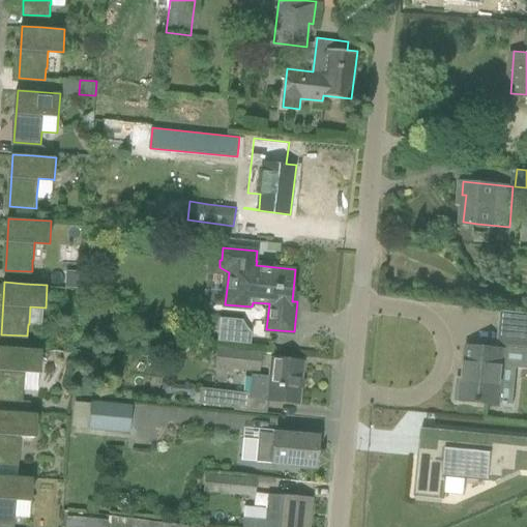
[(88,310),(87,325),(103,326),(104,311),(88,310)]
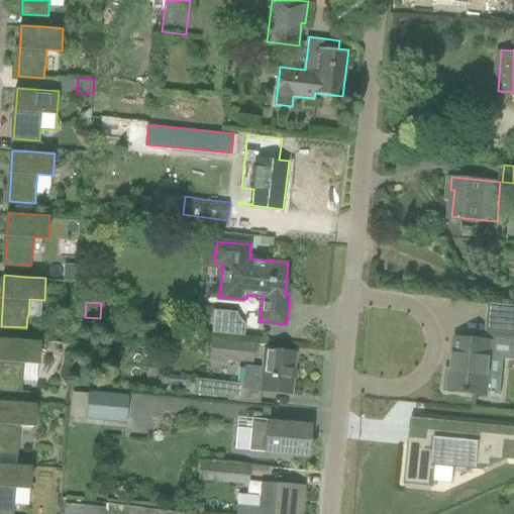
[(513,320),(492,318),(490,335),(513,337),(513,320)]
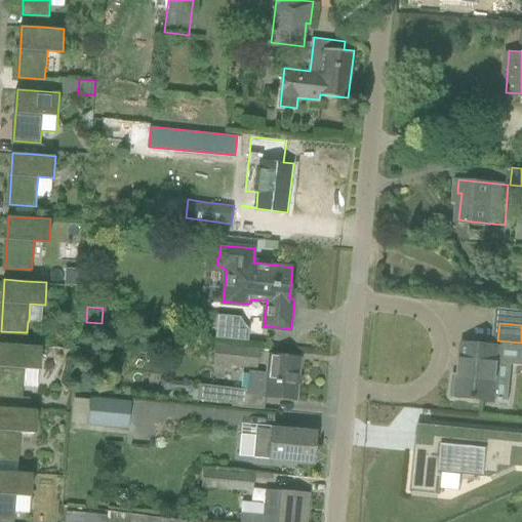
[(24,385),(25,367),(40,368),(42,346),(21,345),(0,343),(0,394),(3,395),(23,396),(24,385)]
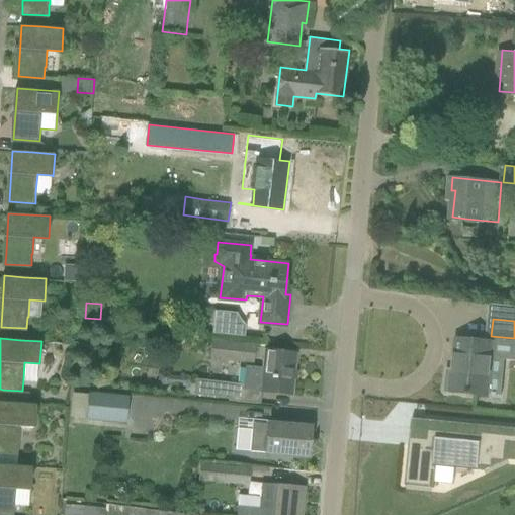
[(459,338),(456,369),(450,368),(448,390),(458,391),(490,394),(495,341),(459,338)]
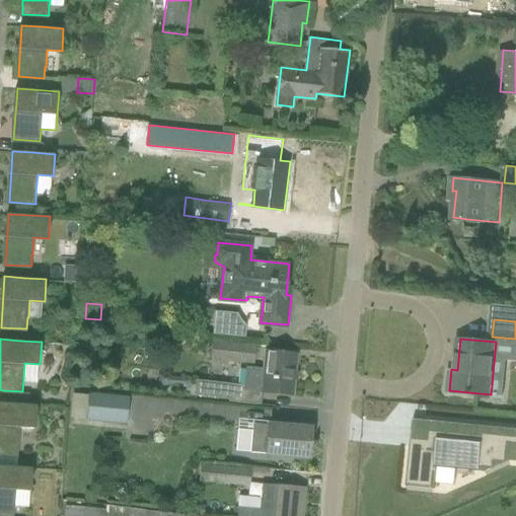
[(256,346),(231,343),(214,341),(212,357),(254,362),(256,346)]
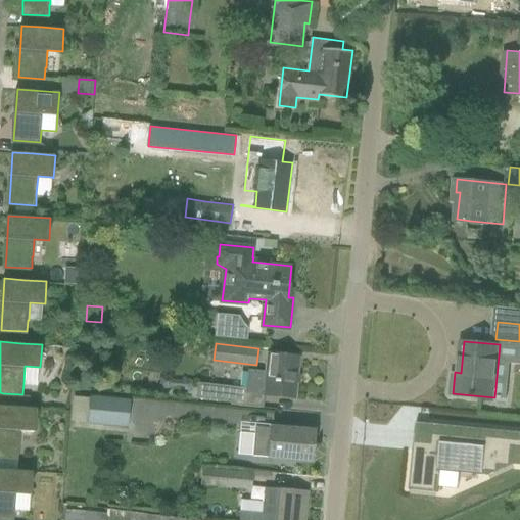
[(250,370),(247,392),(295,397),(299,356),(270,352),(268,372),(250,370)]
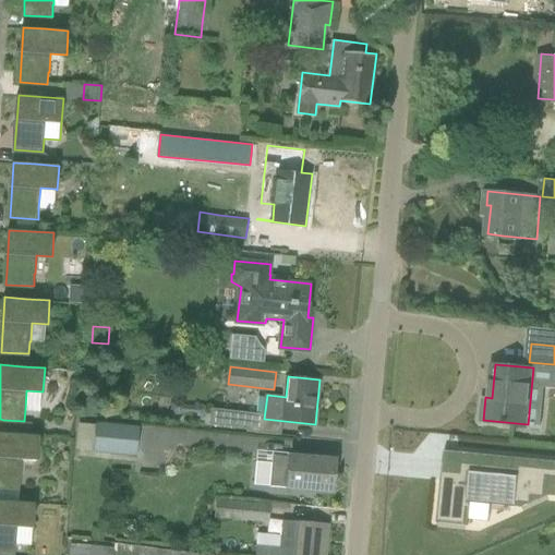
[(185,409),(197,411),(200,413),(203,413),(207,410),(207,407),(204,402),(201,402),(197,405),(185,403),(181,399),(176,401),(175,408),(179,412),(185,409)]
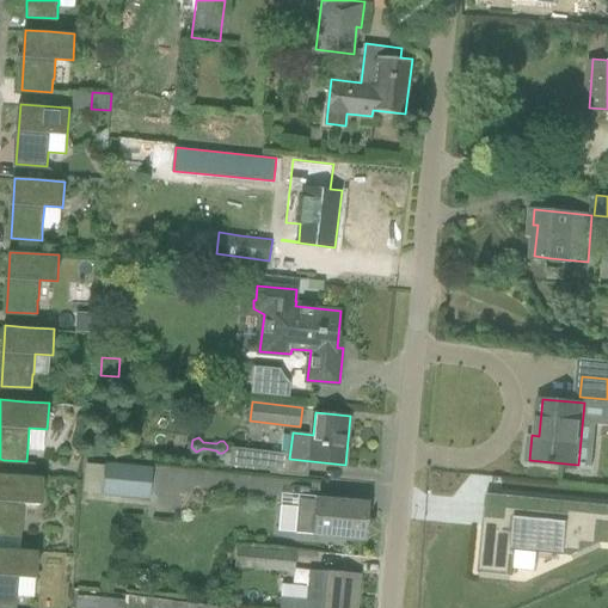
[(233,448),(232,464),(271,468),(274,453),(233,448)]
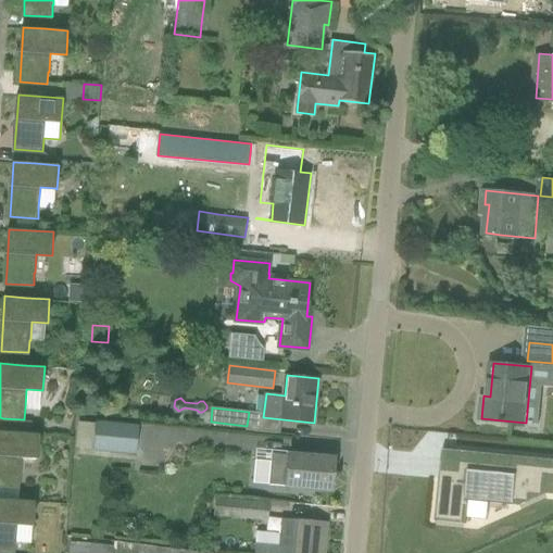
[(97,420),(93,449),(137,453),(139,425),(97,420)]
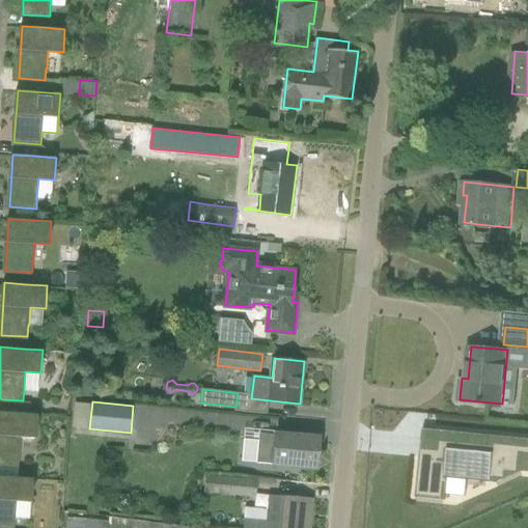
[(0,463),(19,465),(21,436),(36,437),(38,414),(0,411),(0,463)]
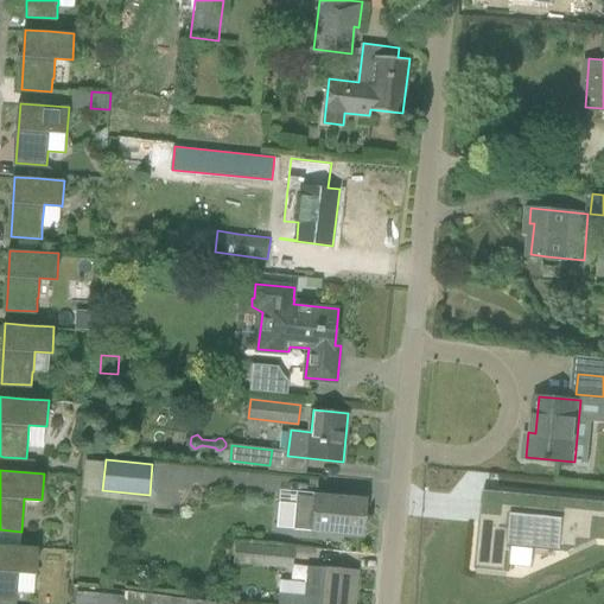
[(479,545),(477,567),(512,571),(514,545),(570,551),(598,538),(603,538),(603,500),(485,488),(482,521),(490,521),(488,545),(479,545)]
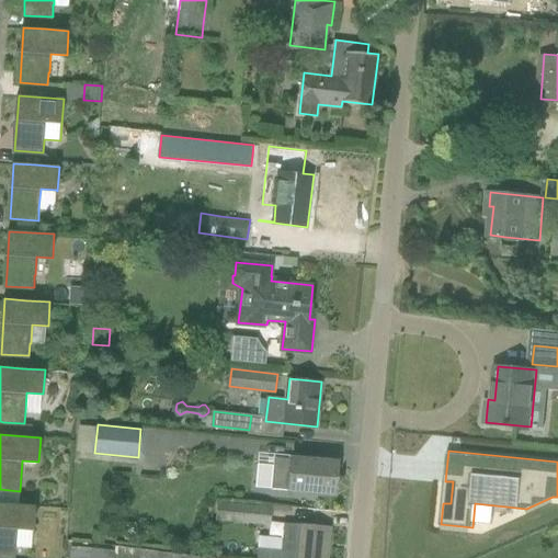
[(337,463),(302,459),(275,457),(273,488),(334,493),(337,463)]
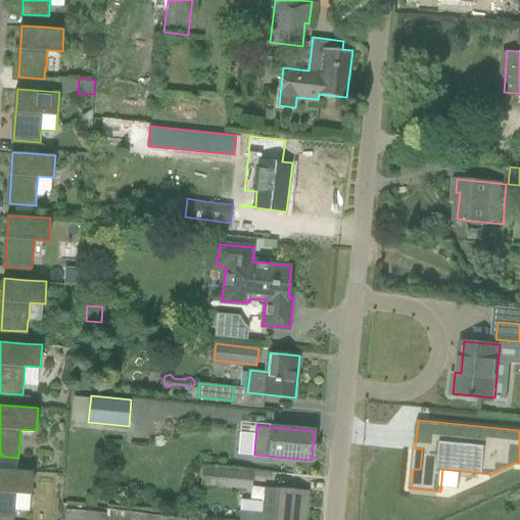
[(254,471),(204,467),(202,484),(253,488),(254,471)]
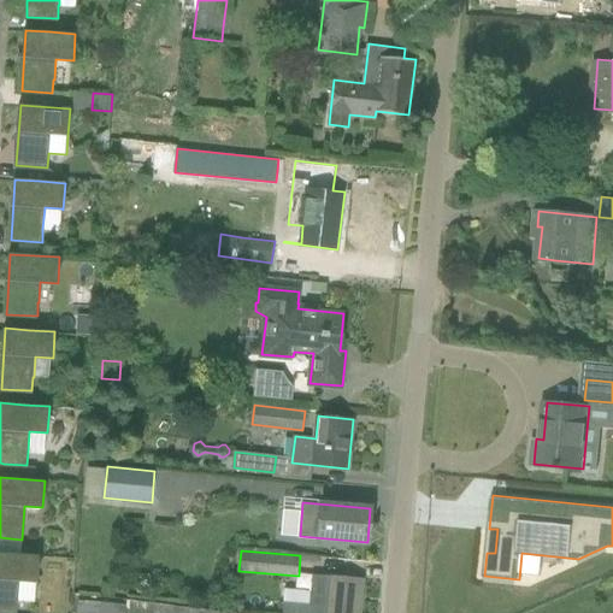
[(0,612),(16,612),(17,601),(18,601),(19,581),(37,582),(39,555),(0,552),(0,612)]
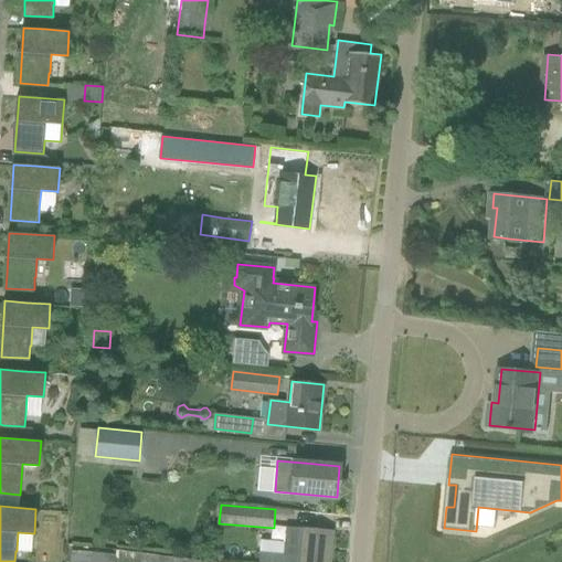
[(330,561),(333,531),(287,527),(286,541),(262,539),(260,561),(330,561)]
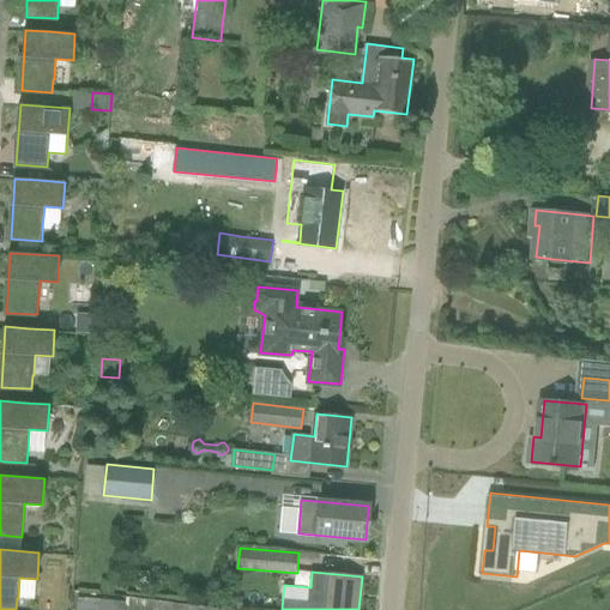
[(78,609),(116,609),(118,599),(79,597),(78,609)]
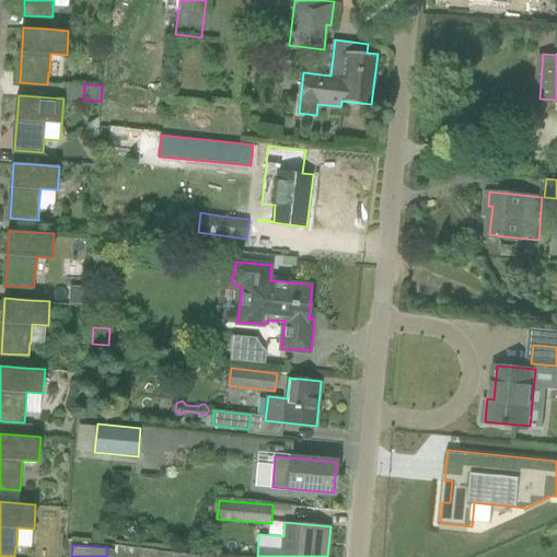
[(215,556),(216,556),(175,553),(135,547),(134,556),(215,556)]
